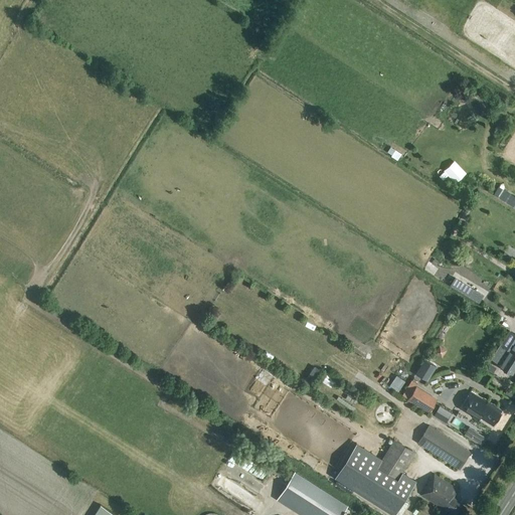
[(496,329),(501,324),(495,318),(491,323),(496,329)]
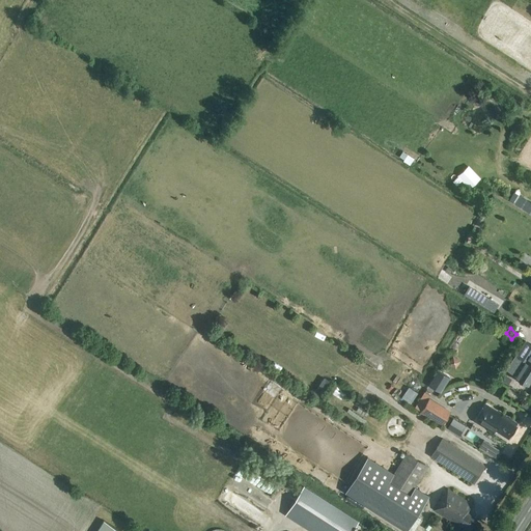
[(530,379),(530,350),(520,368),(511,363),(506,371),(514,376),(514,378),(527,385),(530,379)]
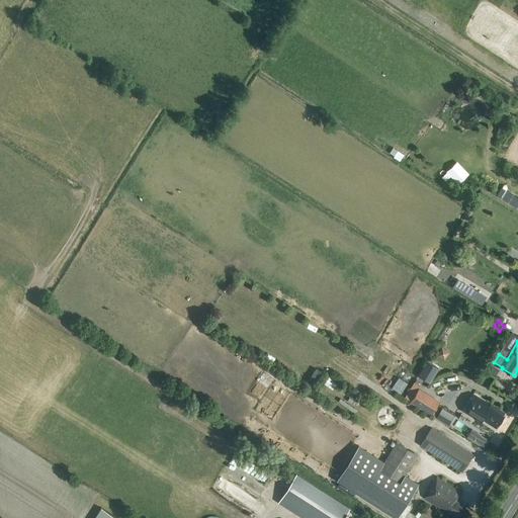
[(248,351),(244,359),(252,363),(256,355),(248,351)]
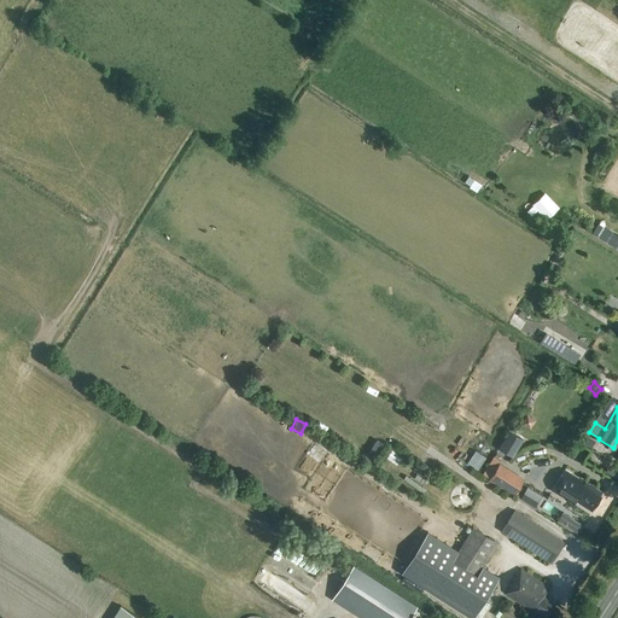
[(313,439),(322,444),(327,437),(318,431),(313,439)]
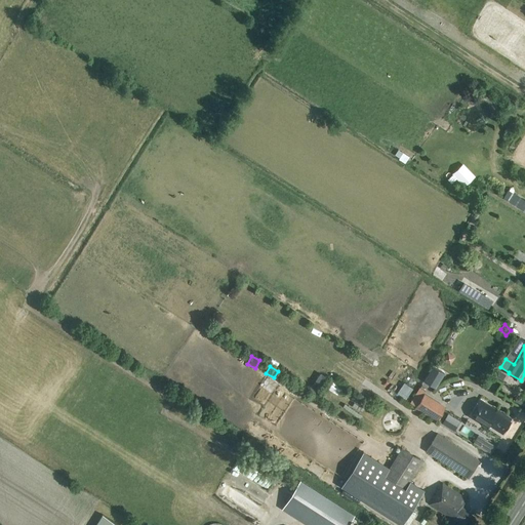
[(434,366),(425,380),(436,388),(445,373),(434,366)]
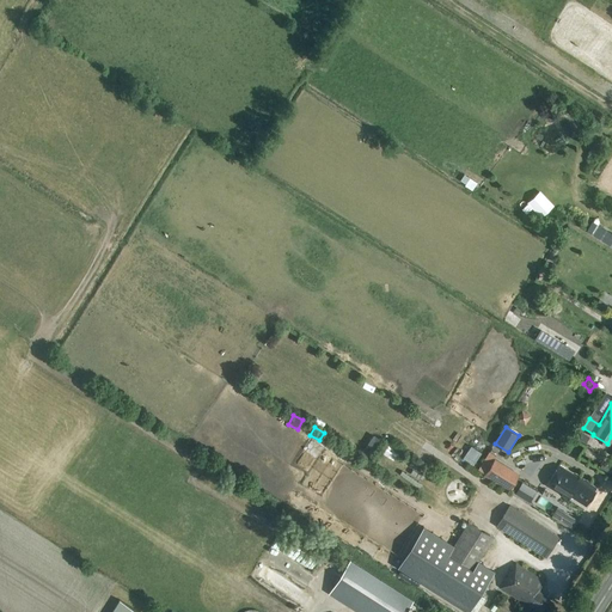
[(585,445),(588,438),(580,433),(576,439),(585,445)]
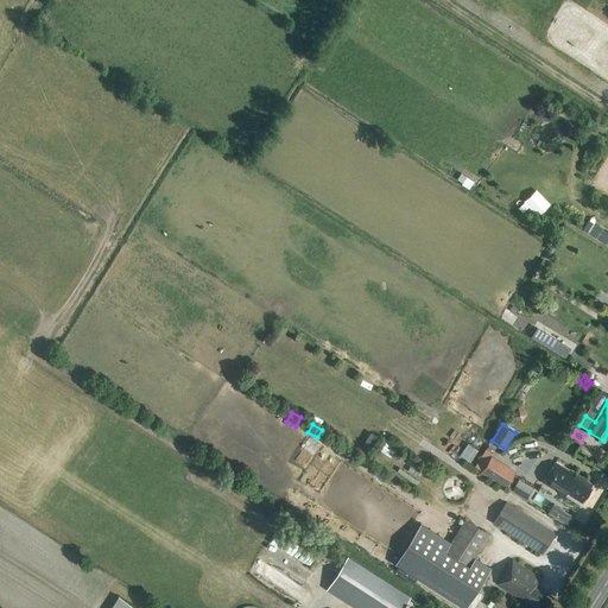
[(505,488),(515,472),(491,456),(481,473),(505,488)]
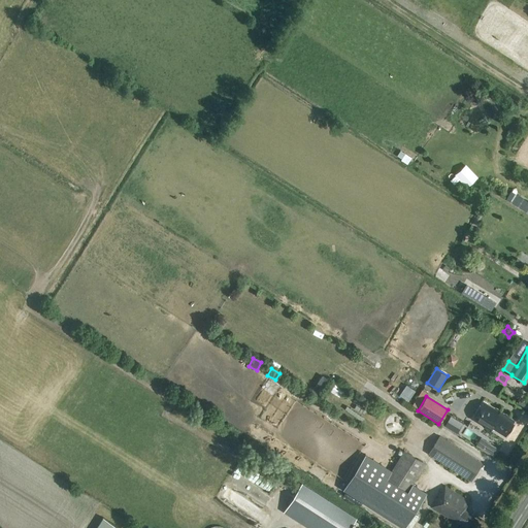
[(512,414),(518,401),(509,397),(503,408),(512,414)]
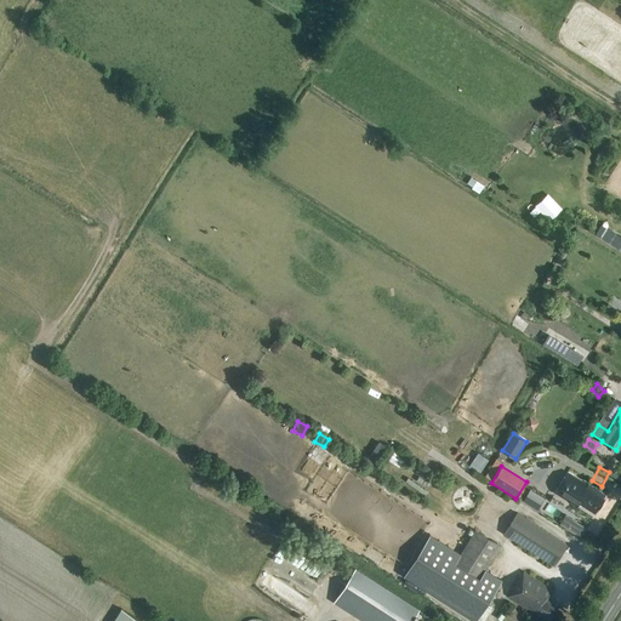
[(596,489),(568,472),(554,493),(576,506),(579,503),(594,513),(604,499),(603,497),(605,494),(597,488),(596,489)]
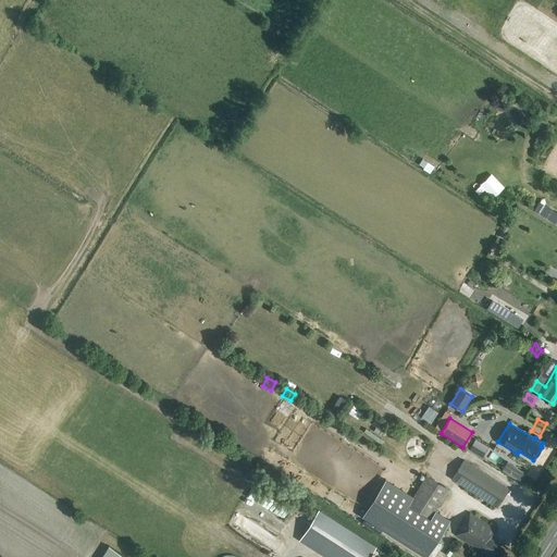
[(392,458),(406,449),(398,436),(384,444),(392,458)]
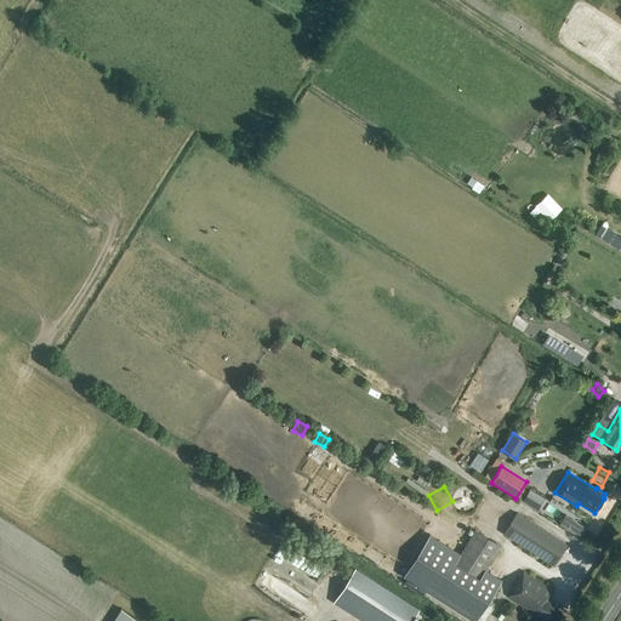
[(543,499),(530,490),(523,502),(536,511),(543,499)]
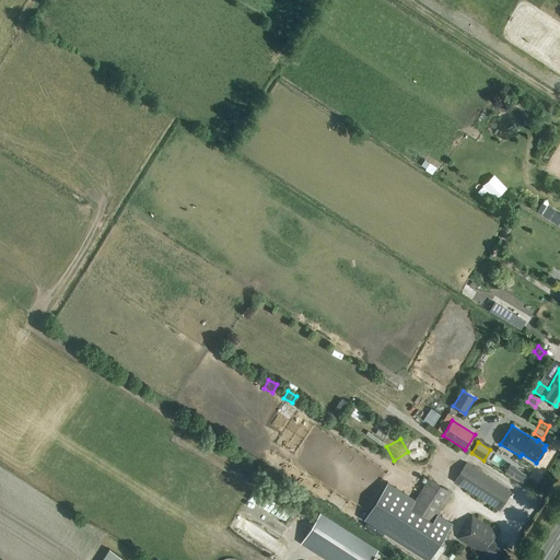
[(455,450),(452,455),(463,462),(466,457),(455,450)]
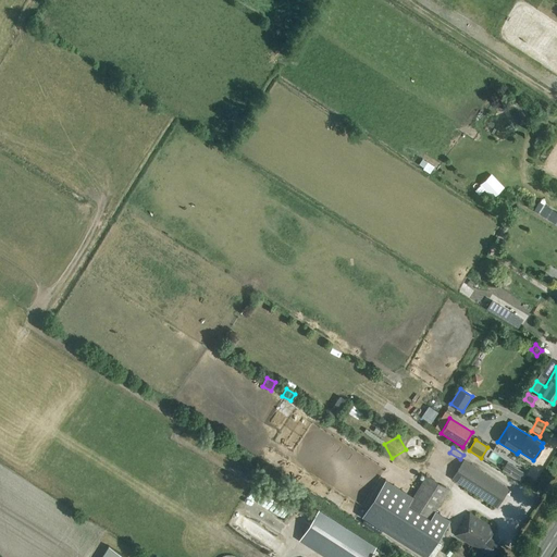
[(496,507),(508,489),(465,460),(453,480),(496,507)]
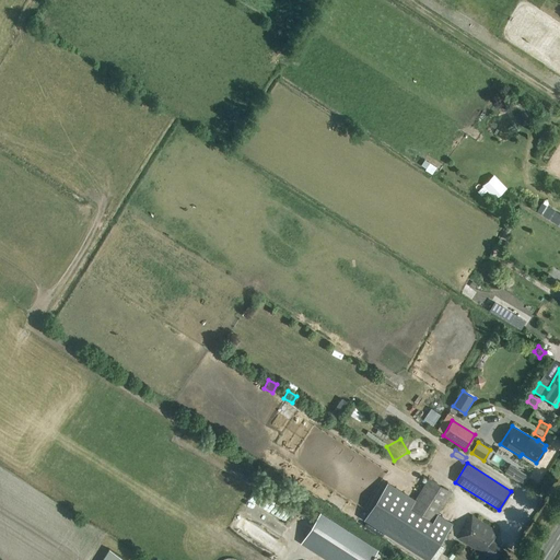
[(439,513),(452,492),(429,478),(416,499),(410,509),(411,509),(432,522),(432,523),(439,513)]
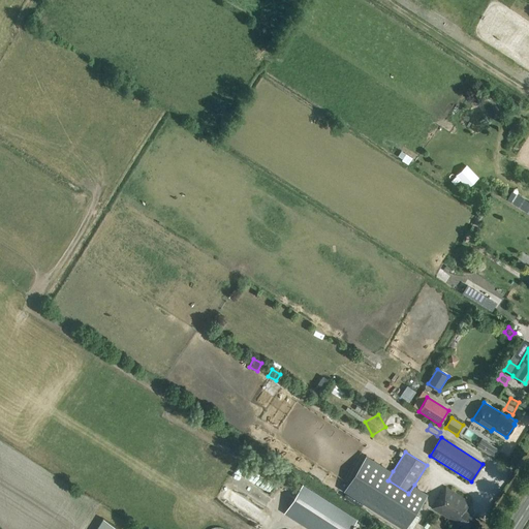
[(362,464),(345,491),(406,528),(423,502),(408,494),(408,493),(389,480),(387,480),(362,464)]
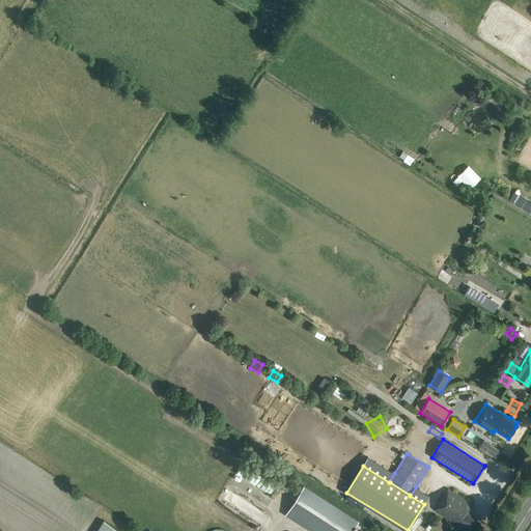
[(309,530),(353,530),(359,523),(304,487),(285,516),(309,530)]
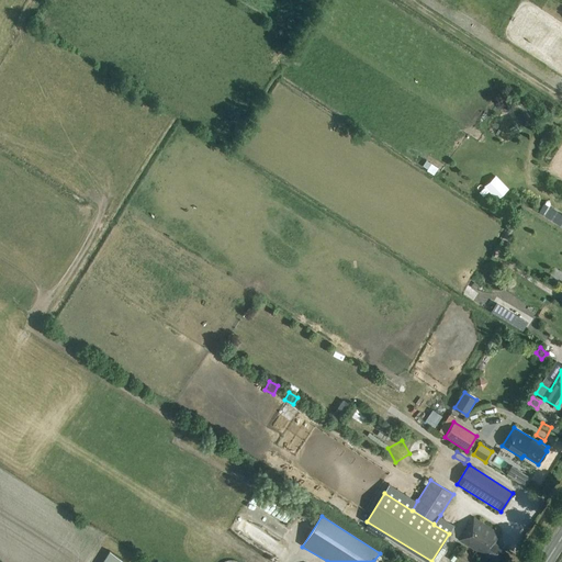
[(494,561),(496,561),(505,549),(495,542),(501,534),(474,516),(460,540),(494,561)]
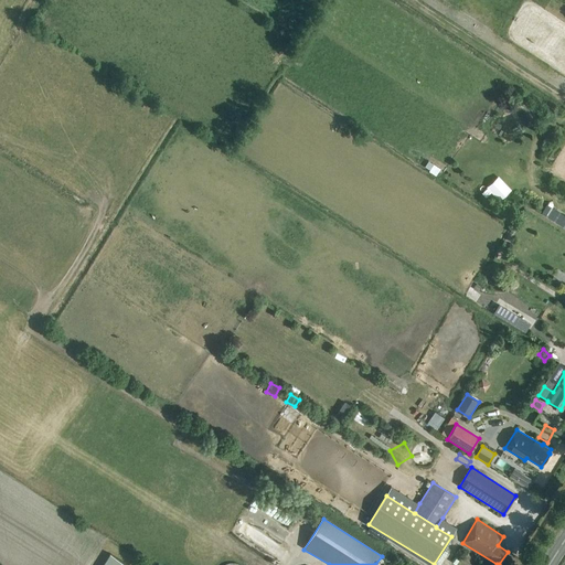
[(128,564),(110,554),(103,564),(128,564)]
